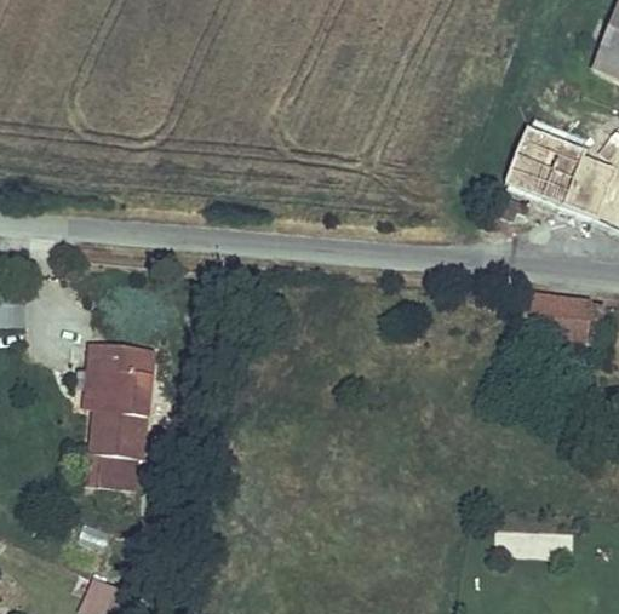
[(617,0),(592,66),(618,76),(618,0),(617,0)]
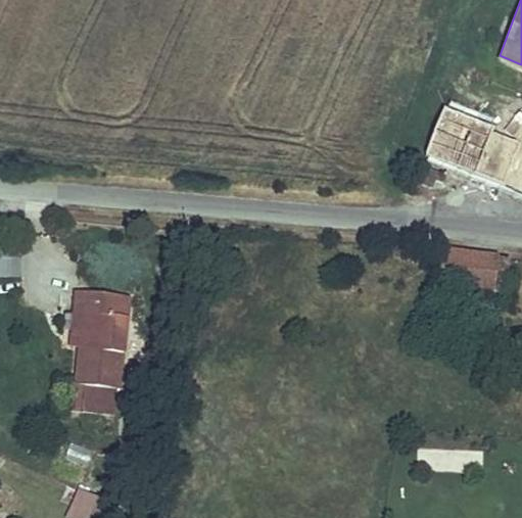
[(521,128),(517,140),(491,130),(492,125),(442,105),(424,152),(521,190),(521,128)]
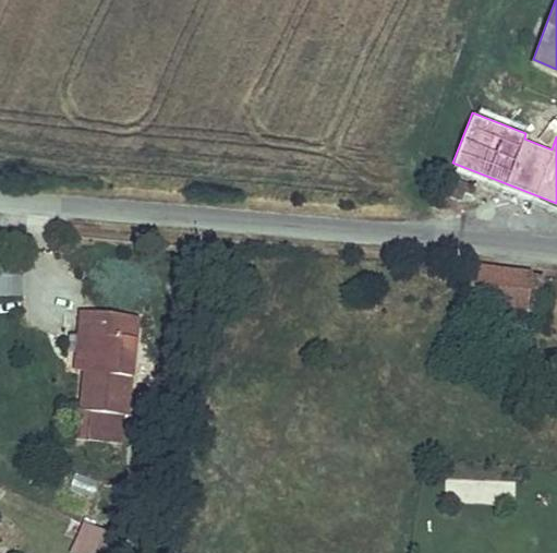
[(552,149),(556,136),(556,123),(534,113),(525,133),(524,139),(552,149)]
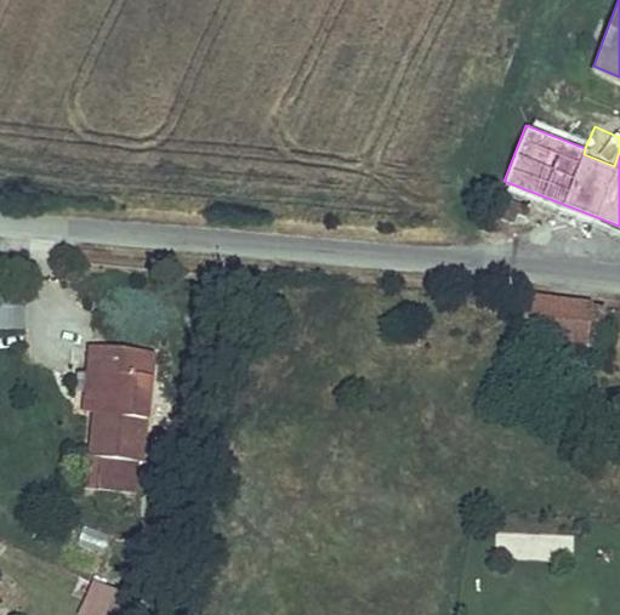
[(499,214),(511,218),(515,210),(524,214),(528,204),(506,194),(499,214)]
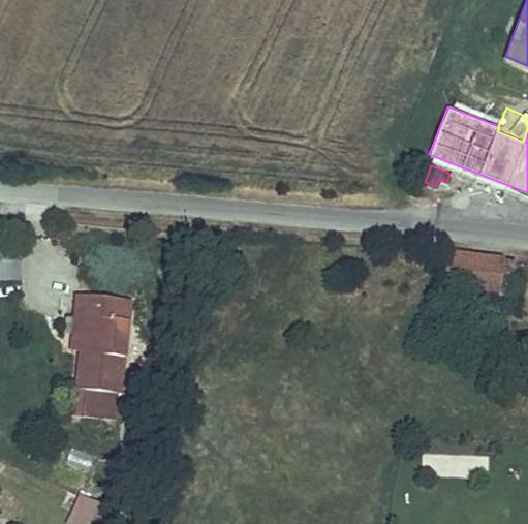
[(515,258),(446,250),(445,257),(442,284),(509,291),(514,266),(515,258)]
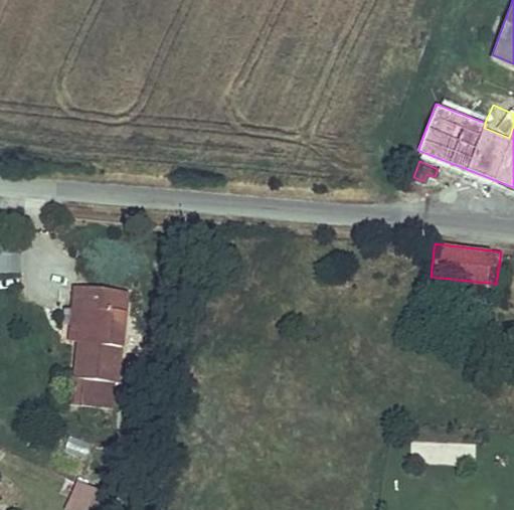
[(0,271),(20,271),(20,252),(0,252),(0,271)]
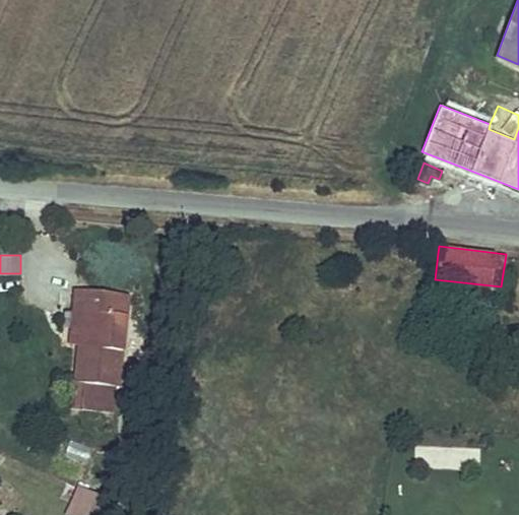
[(126,292),(75,287),(72,309),(81,310),(78,342),(75,379),(118,383),(126,292)]
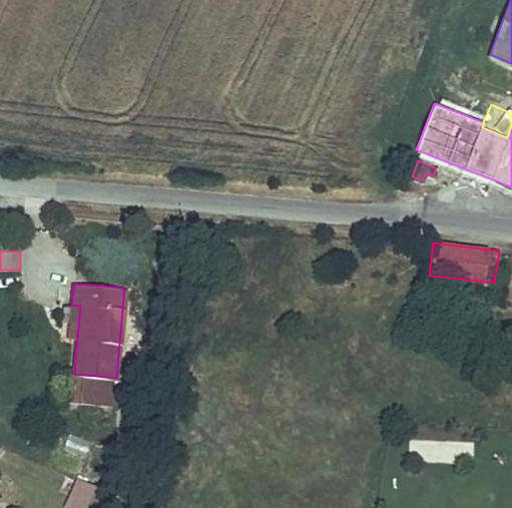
[(80,306),(71,305),(68,338),(77,338),(80,306)]
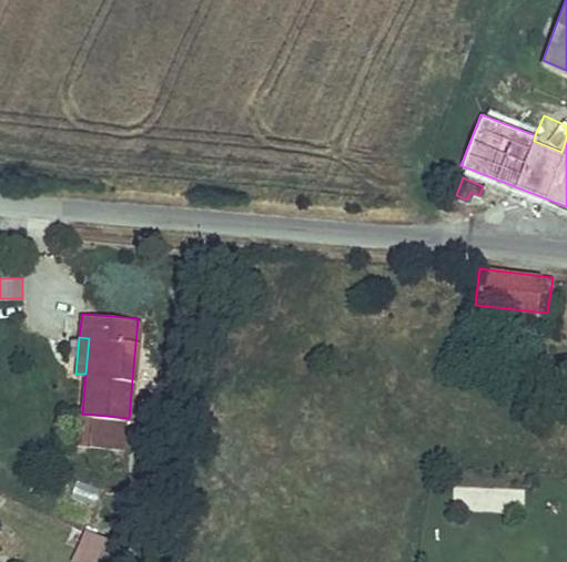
[(80,527),(69,559),(78,561),(115,561),(123,542),(80,527)]
